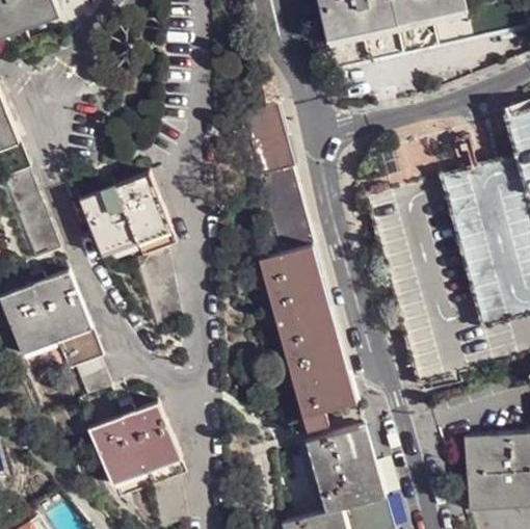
[(0,29),(55,8),(52,0),(0,0),(0,29)]
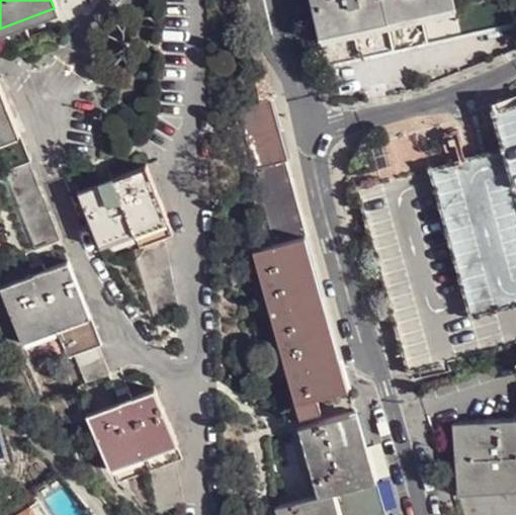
[(307,0),(317,40),(452,11),(449,0),(307,0)]
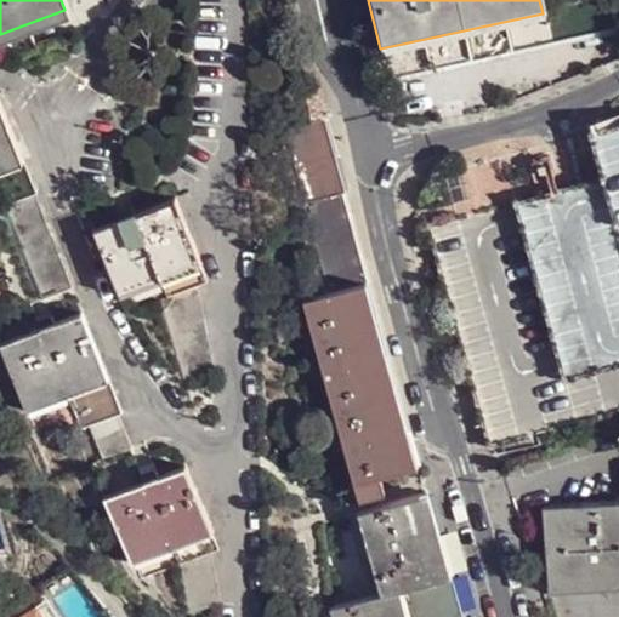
[(608,0),(598,0),(543,13),(544,20),(381,56),(388,84),(615,33),(608,0)]
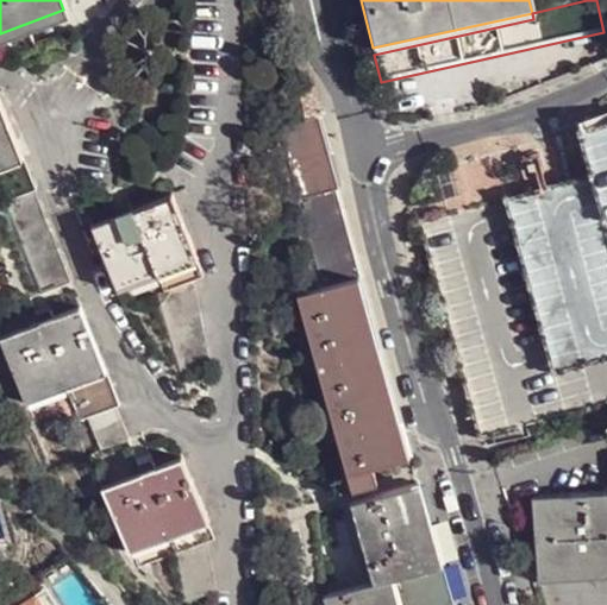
[(63,10),(0,33),(0,43),(67,17),(63,10)]
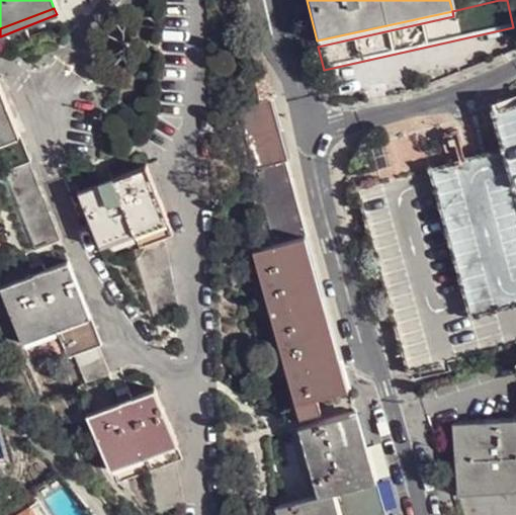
[(452,11),(317,40),(318,47),(453,16),(452,11)]
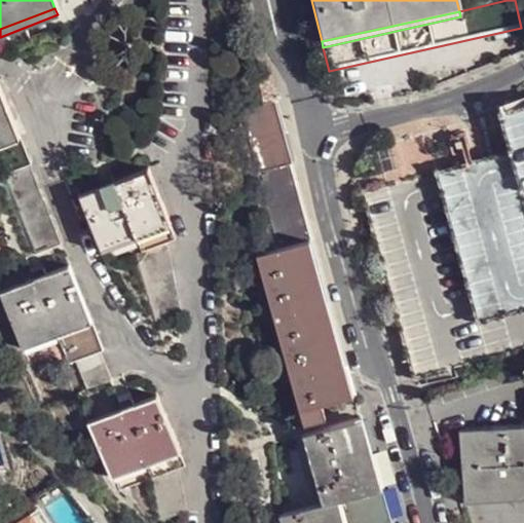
[(271,77),(256,81),(262,104),(264,104),(276,101),(271,77)]
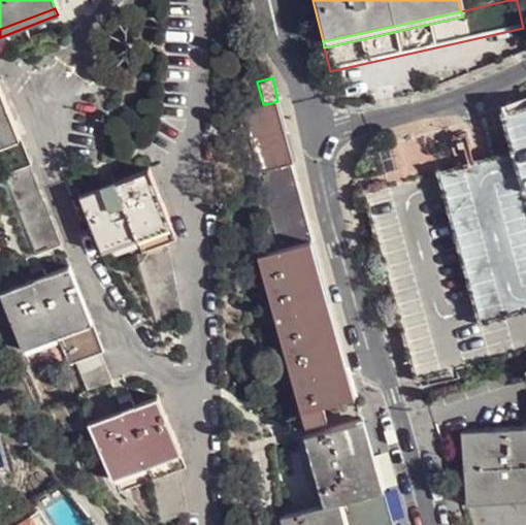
[(0,139),(15,134),(0,95),(0,139)]
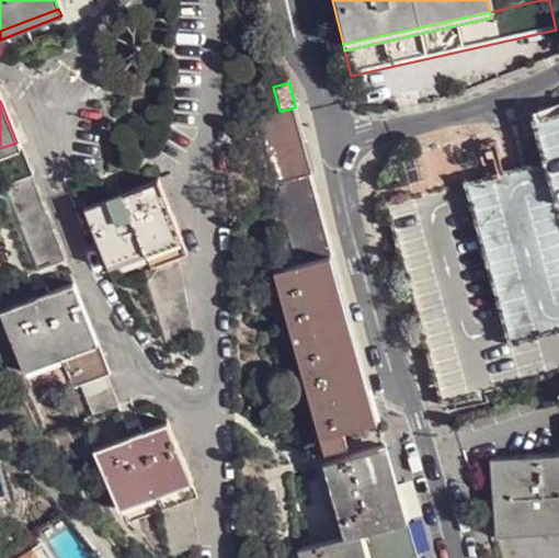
[(252,123),(271,189),(305,179),(286,114),(252,123)]
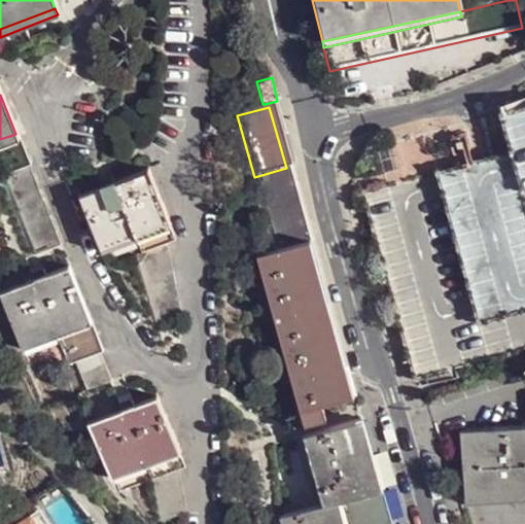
[(497,155),(483,160),(471,164),(467,165),(465,166),(432,175),(399,183),(359,194),(408,362),(413,380),(450,370),(524,349),(524,107),(504,113),(498,115),(509,152),(497,155)]
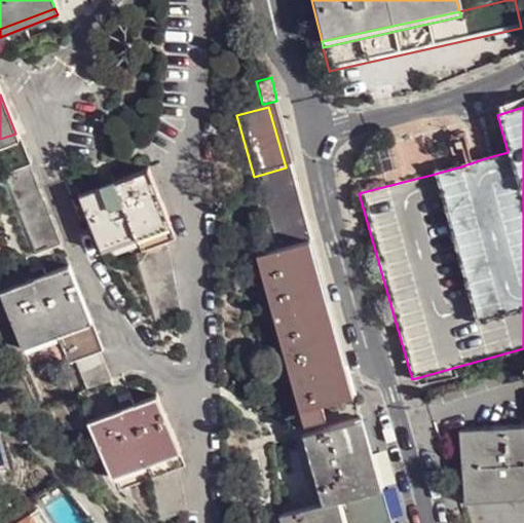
[(0,146),(15,141),(17,139),(15,134),(0,139),(0,146)]
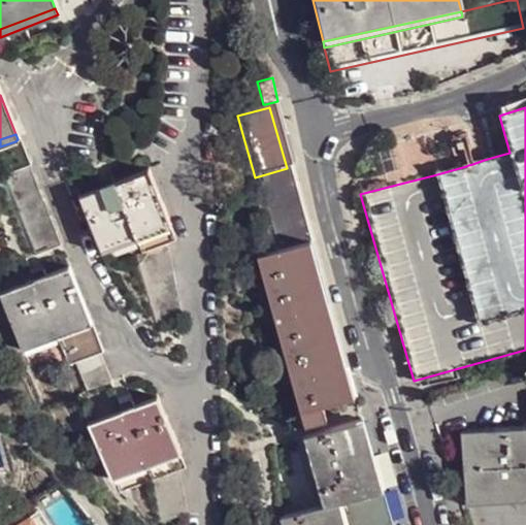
[(447,141),(452,160),(463,157),(466,166),(468,165),(472,164),(468,153),(464,136),(447,141)]
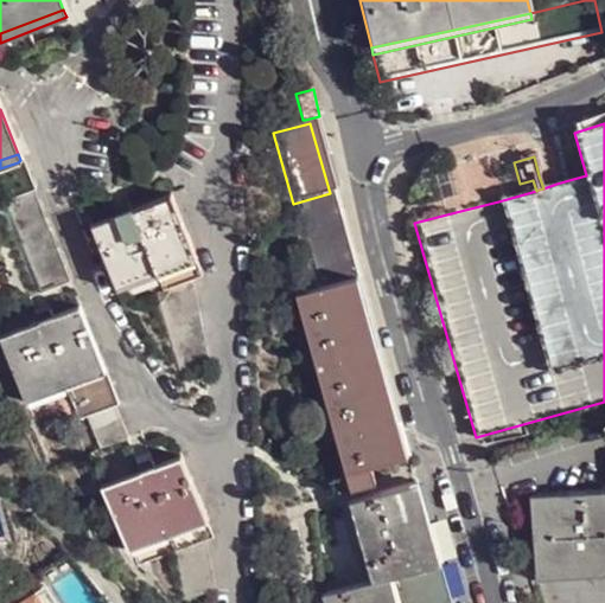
[(18,162),(0,168),(0,203),(1,205),(7,220),(38,296),(68,286),(62,270),(36,209),(24,178),(18,162)]
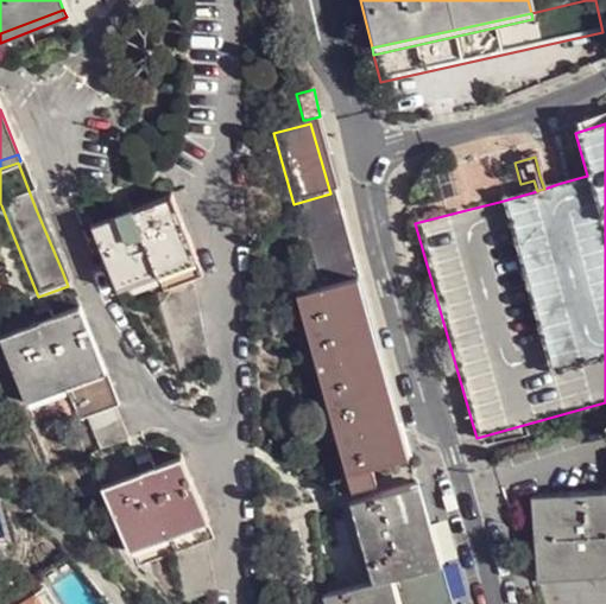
[(330,194),(294,204),(313,272),(351,261),(330,194)]
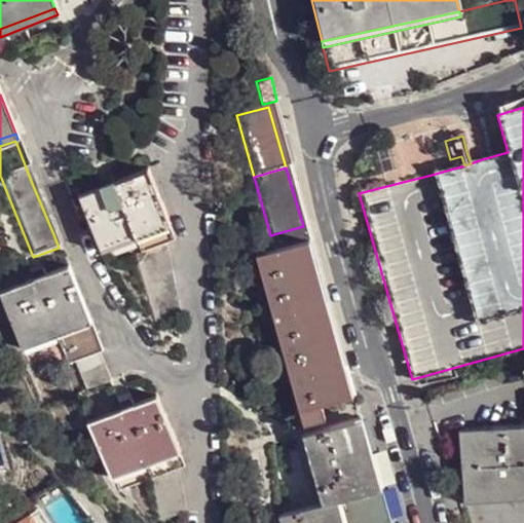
[(98,248),(165,220),(147,172),(116,183),(106,188),(78,199),(98,248)]
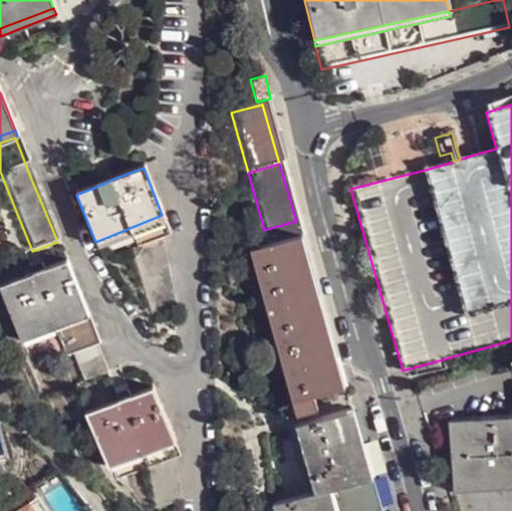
[(101,177),(103,184),(113,179),(112,173),(101,177)]
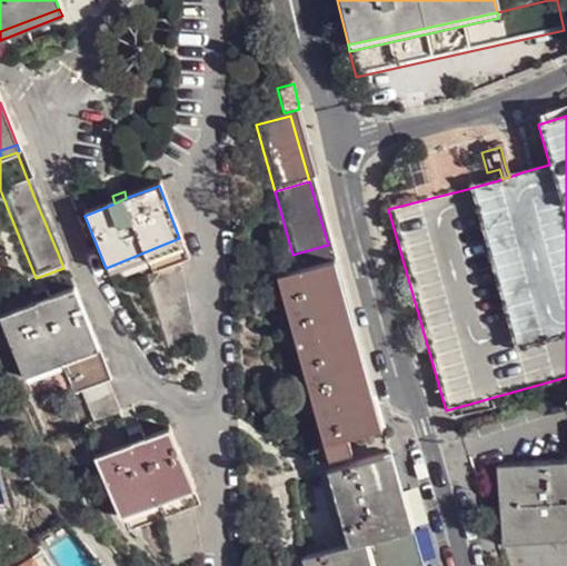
[(109,275),(148,259),(181,246),(182,245),(179,238),(106,268),(109,275)]
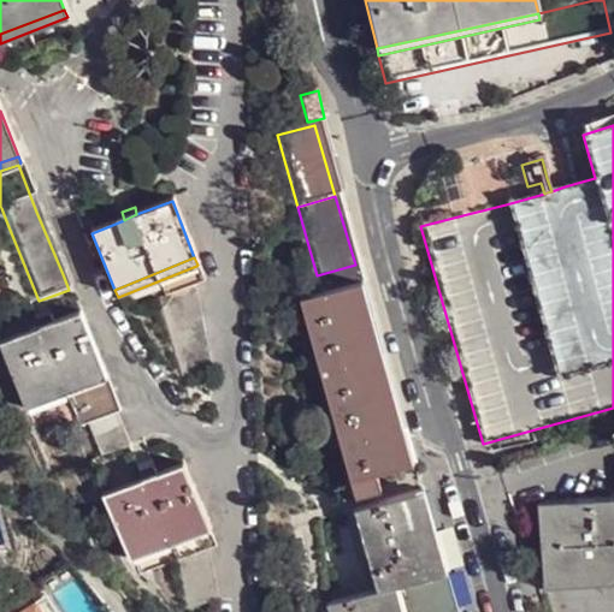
[(361,285),(355,265),(317,275),(323,296),(361,285)]
